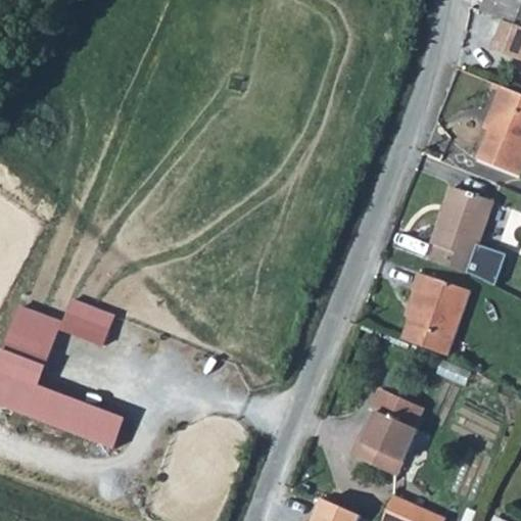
[(481,0),(478,10),(501,19),(489,48),(520,60),(520,57),(520,0),(481,0)]
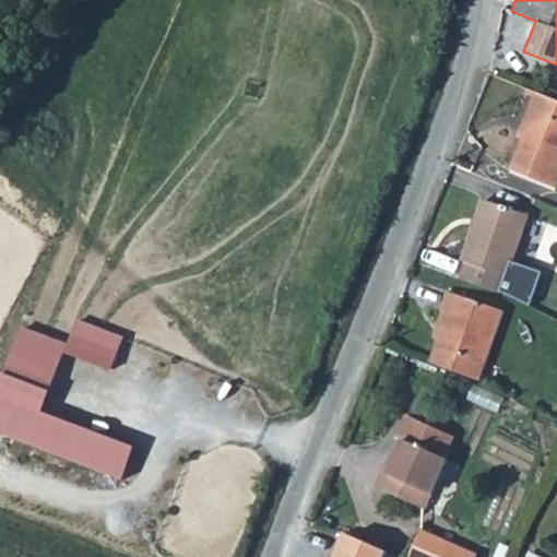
[(556,101),(535,92),(522,126),(528,128),(523,140),(511,170),(554,188),(556,180),(556,101)]
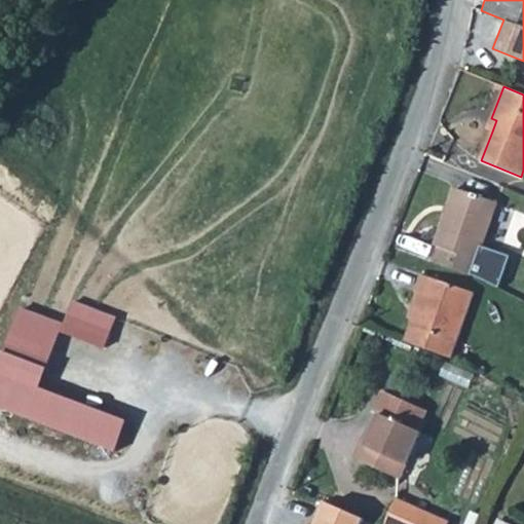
[(491,118),(487,129),(492,132),(496,120),(491,118)]
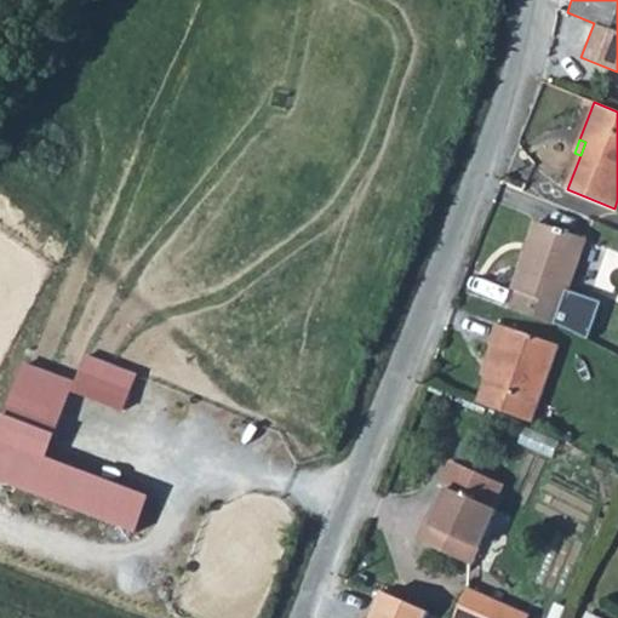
[(516,291),(510,309),(562,327),(587,339),(600,303),(566,290),(584,239),(534,221),(510,289),(516,291)]
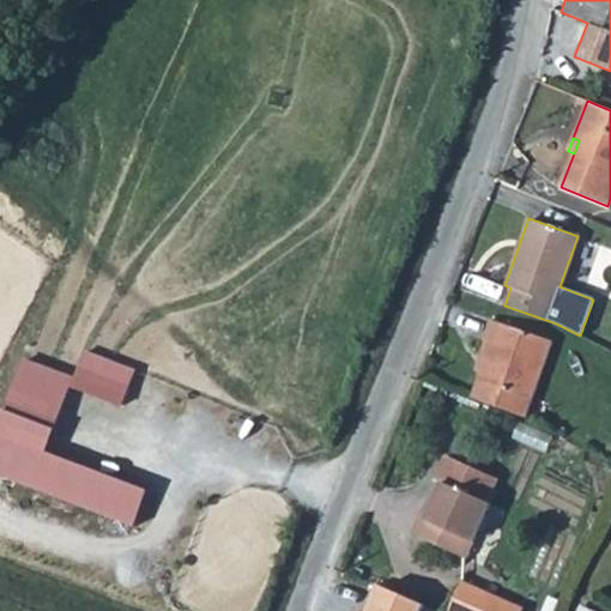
[(491,343),(482,371),(472,397),(524,417),(552,342),(490,316),(483,339),(485,342),(491,343)]
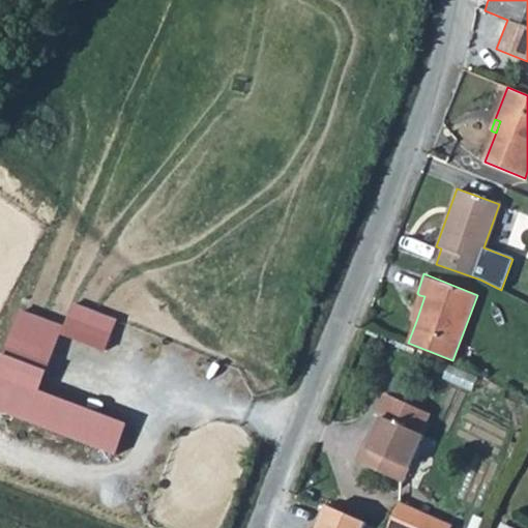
[(419,295),(411,319),(416,321),(424,296),(419,295)]
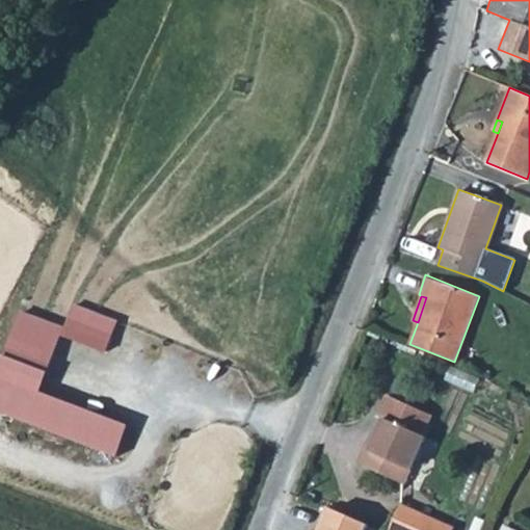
[(31,416),(38,387),(21,382),(15,412),(31,416)]
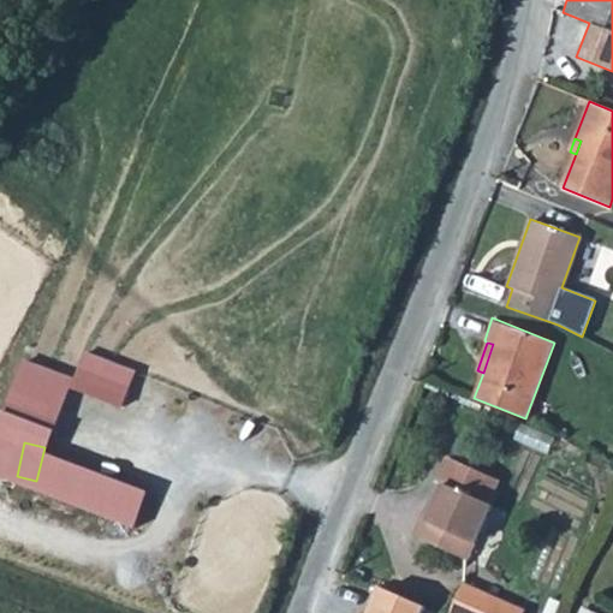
[(35,487),(138,523),(152,484),(49,448),(35,487)]
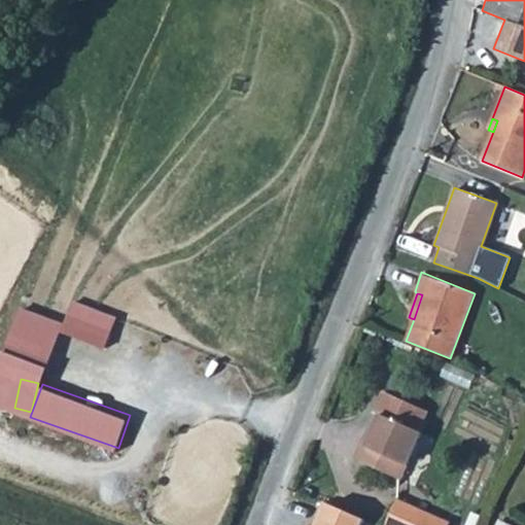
[(365,445),(358,442),(351,458),(398,478),(419,431),(416,430),(425,410),(383,391),(374,412),(379,415),(372,430),(365,445)]
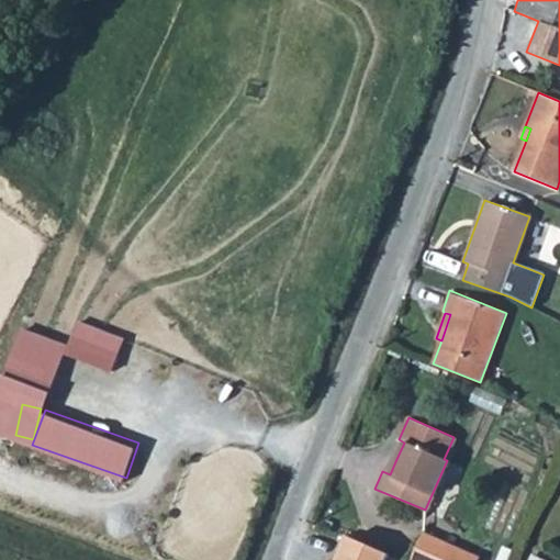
[(389,456),(382,471),(390,474),(396,459),(389,456)]
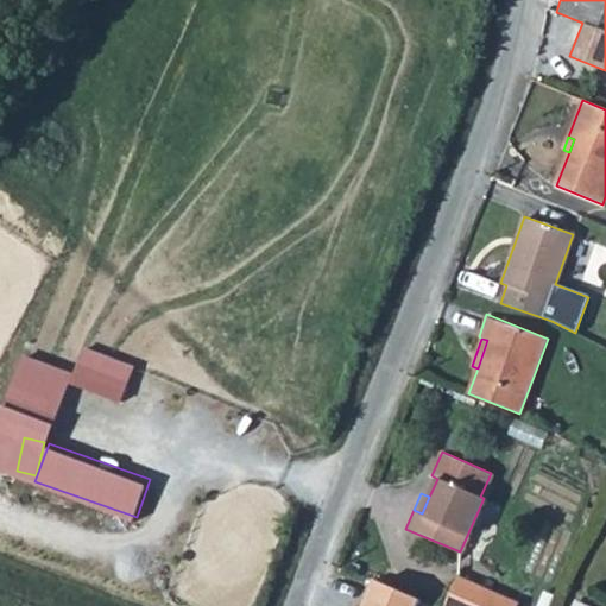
[(372,573),(358,605),(417,605),(423,594),(372,573)]
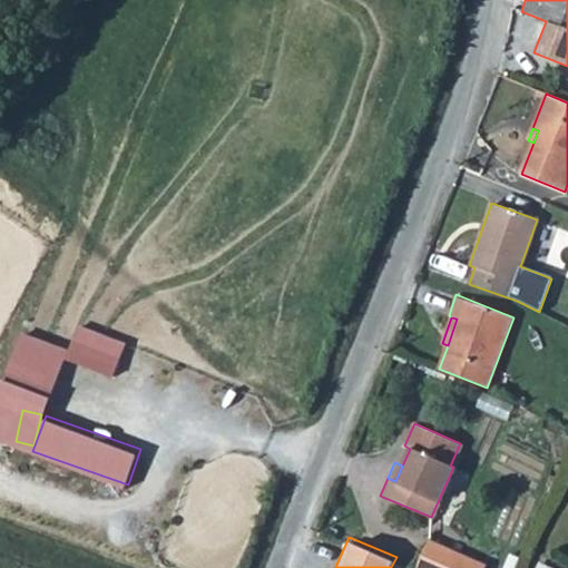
[(482,567),(485,562),(429,538),(414,567),(482,567)]
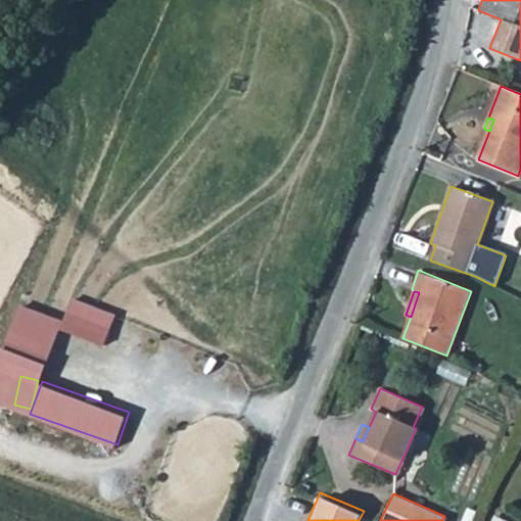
[(508,500),(494,494),(491,504),(504,509),(508,500)]
